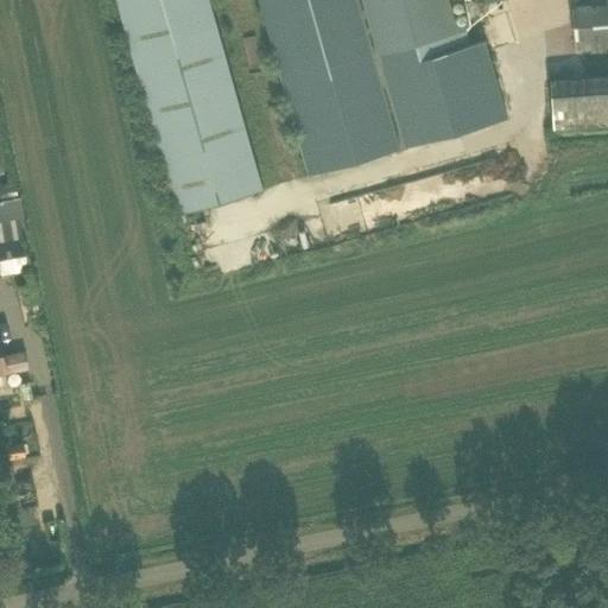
[(116,0),(177,213),(264,188),(209,0),(116,0)]
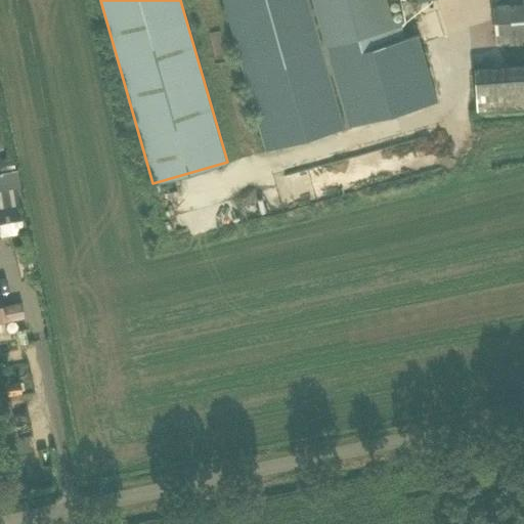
[(398,39),(395,27),(387,0),(223,0),(266,150),(437,101),(418,34),(398,39)]
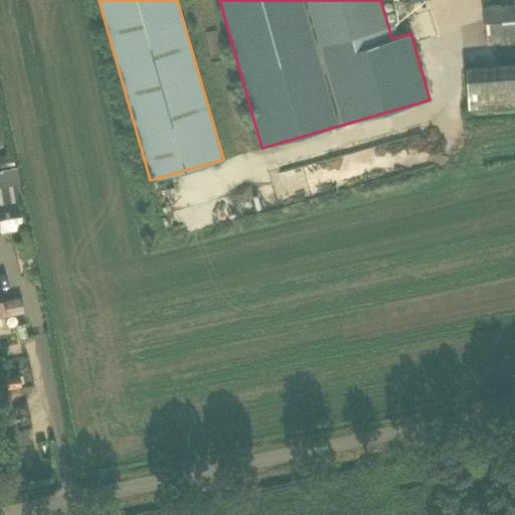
[(514,5),(484,7),(487,41),(490,40),(502,40),(502,51),(514,50),(514,5)]
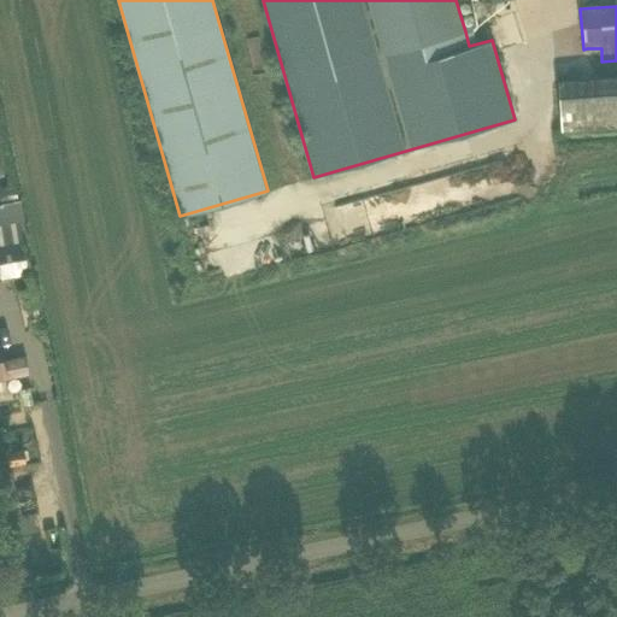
[(616,76),(559,81),(563,131),(616,127),(616,76)]
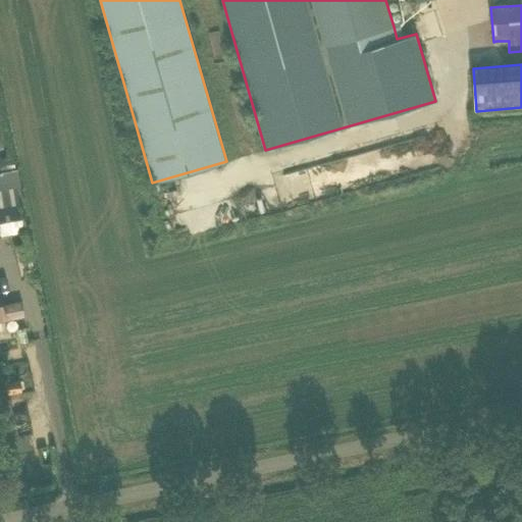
[(11,155),(0,157),(3,172),(13,171),(11,155)]
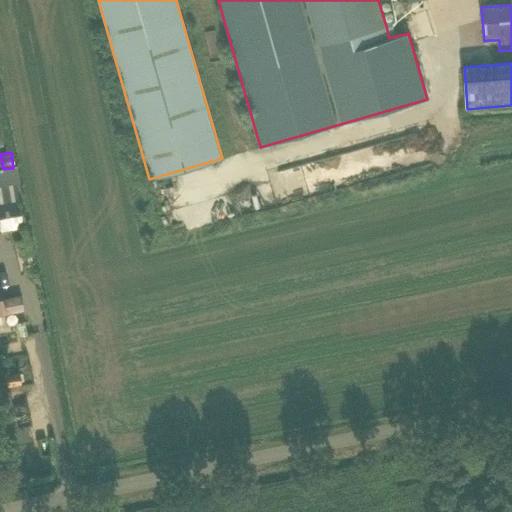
[(26,226),(19,181),(0,184),(0,230),(12,229),(26,226)]
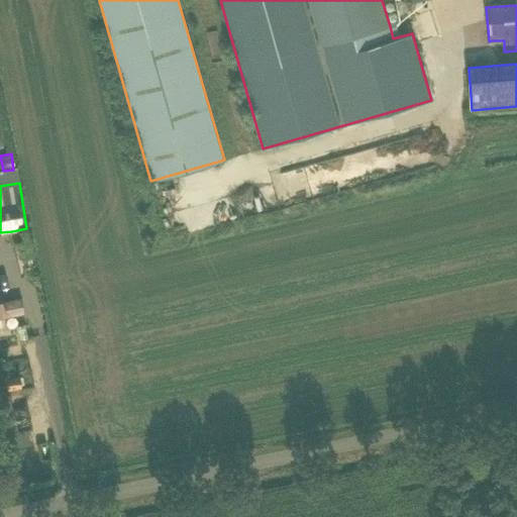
[(0,317),(23,313),(20,297),(2,301),(0,292),(0,317)]
